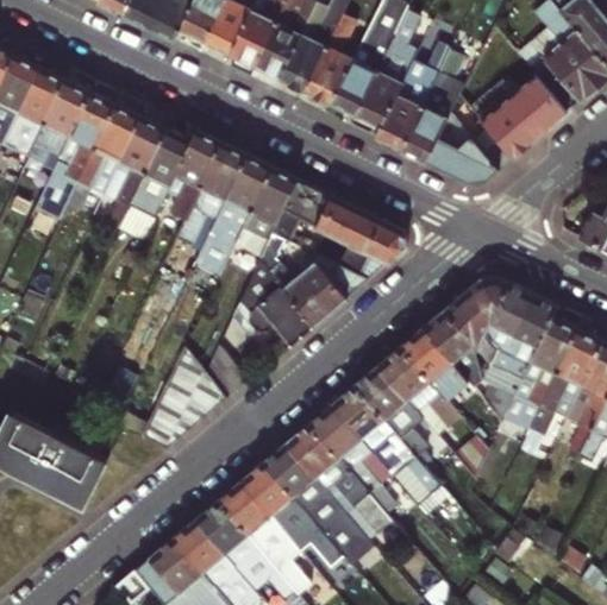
[(99,0),(98,4),(125,17),(132,0),(99,0)]
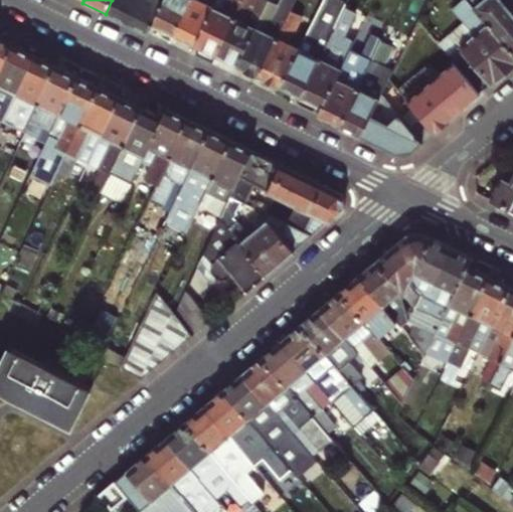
[(125,23),(136,0),(112,0),(106,14),(125,23)]
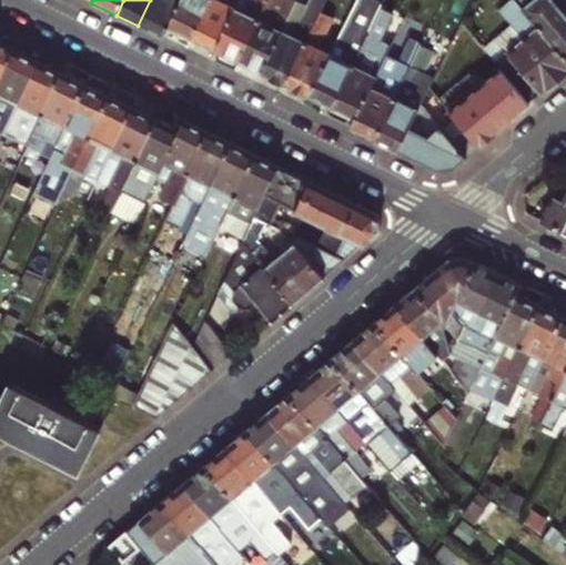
[(150,0),(138,26),(163,38),(168,29),(181,0),(150,0)]
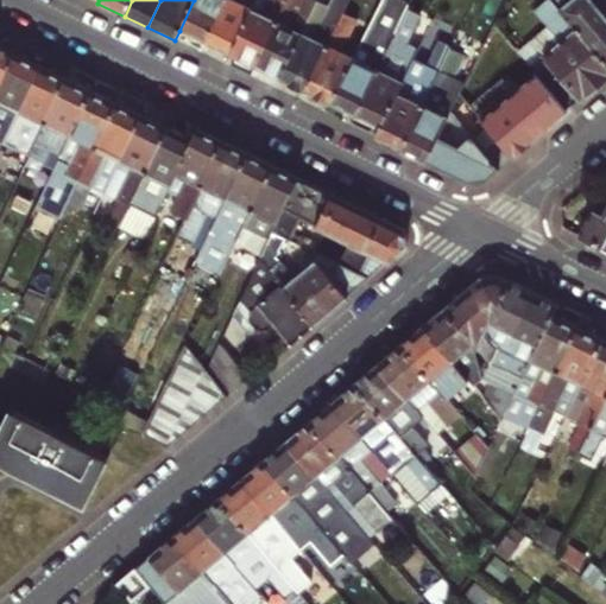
[(204,43),(225,0),(194,0),(180,31),(204,43)]
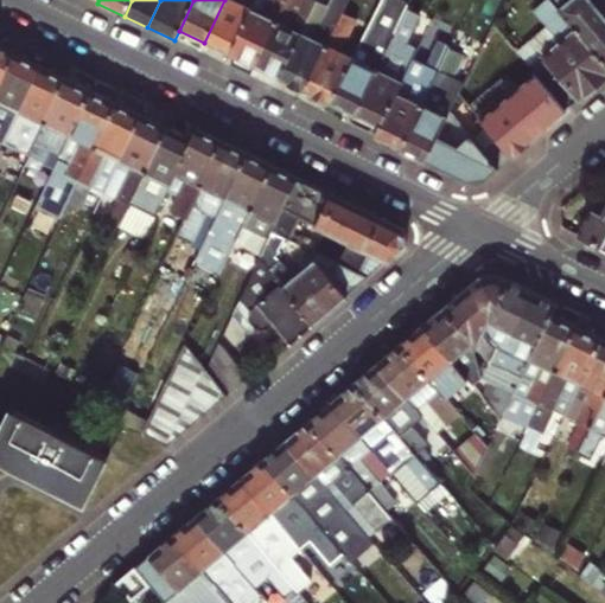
[(224,0),(204,43),(230,56),(256,0),(224,0)]
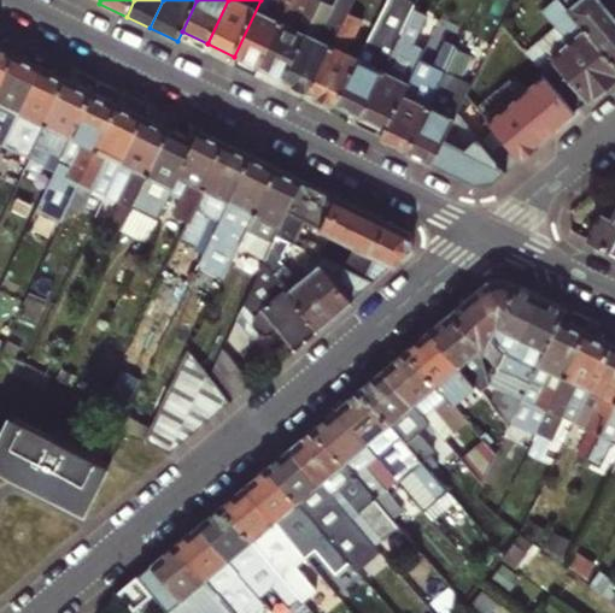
[(258,69),(291,0),(261,0),(234,57),(258,69)]
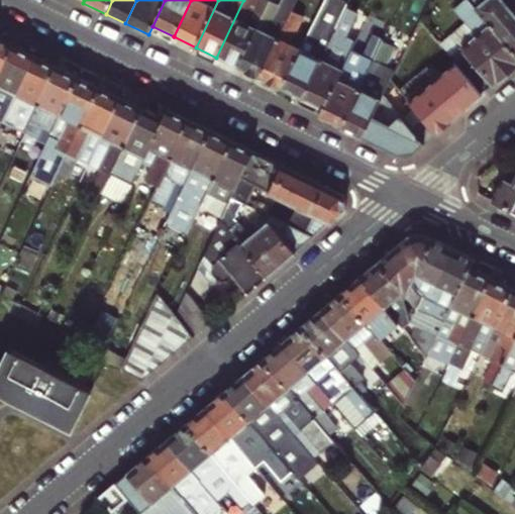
[(243,0),(216,58),(237,68),(256,28),(247,24),(258,0),(243,0)]
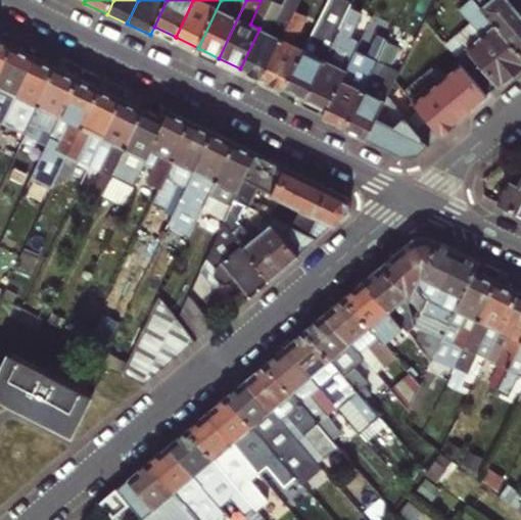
[(259,29),(240,68),(261,78),(293,10),(297,0),(285,0),(283,5),(281,4),(268,32),(259,29)]
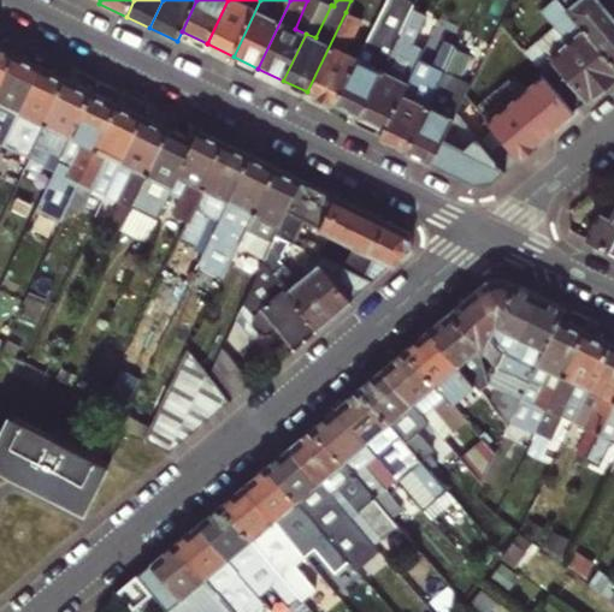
[(613,79),(613,64),(560,0),(550,0),(544,6),(555,19),(550,24),(567,45),(538,70),(574,113),(613,79)]
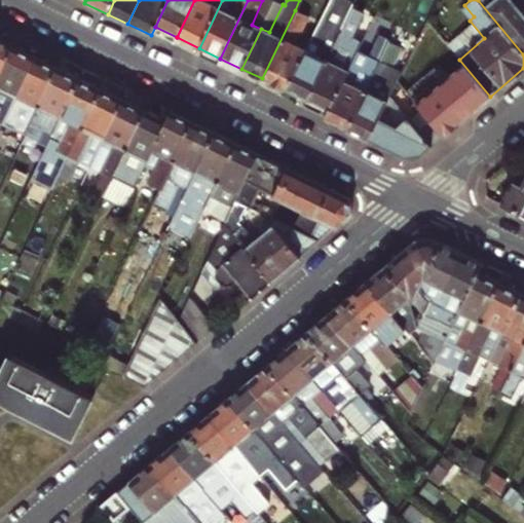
[(478,0),(523,54),(523,11),(514,0),(478,0)]
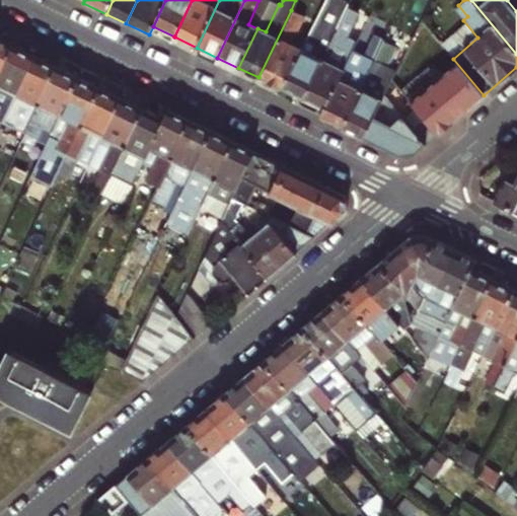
[(305,16),(291,10),(259,77),(282,88),(301,49),(291,45),(305,16)]
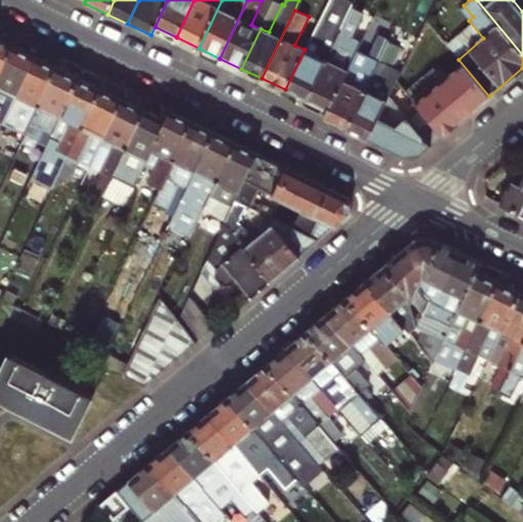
[(328,111),(343,82),(348,71),(357,52),(362,42),(352,38),(360,21),(350,15),(342,33),(309,101),(328,111)]
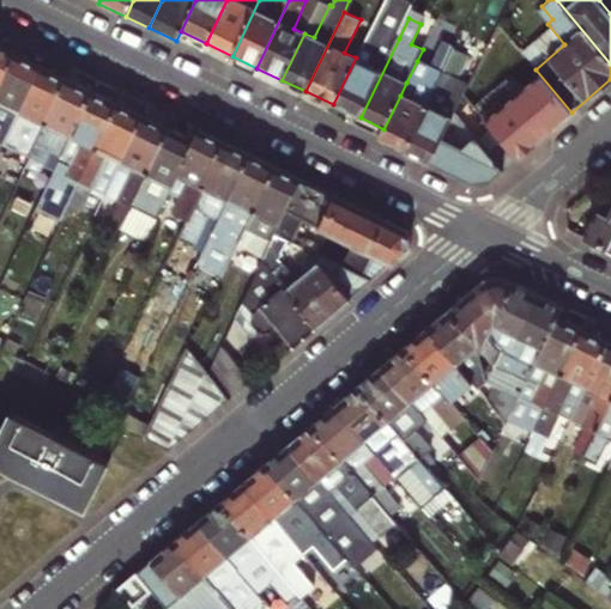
[(344,53),(356,58),(371,25),(361,19),(344,53)]
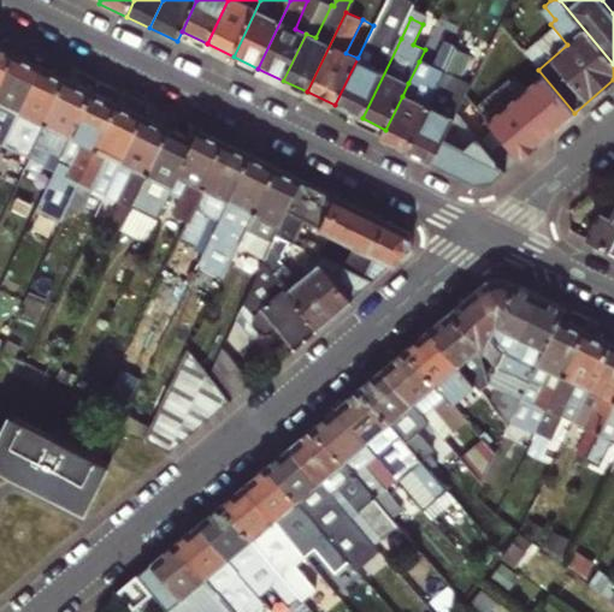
[(435,30),(423,24),(413,45),(425,49),(435,30)]
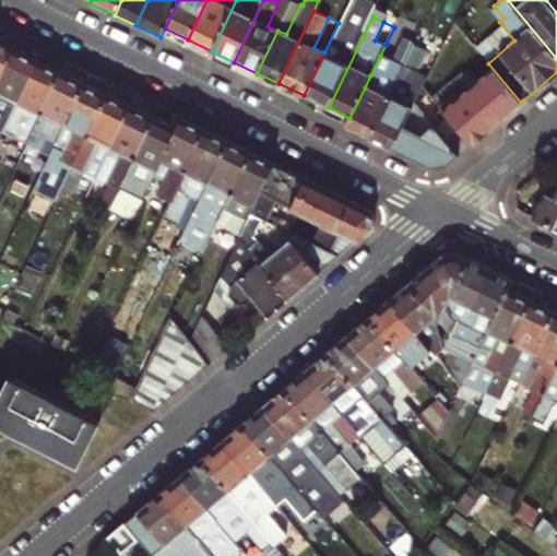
[(324,52),(304,95),(329,107),(364,35),(339,23),(324,52)]
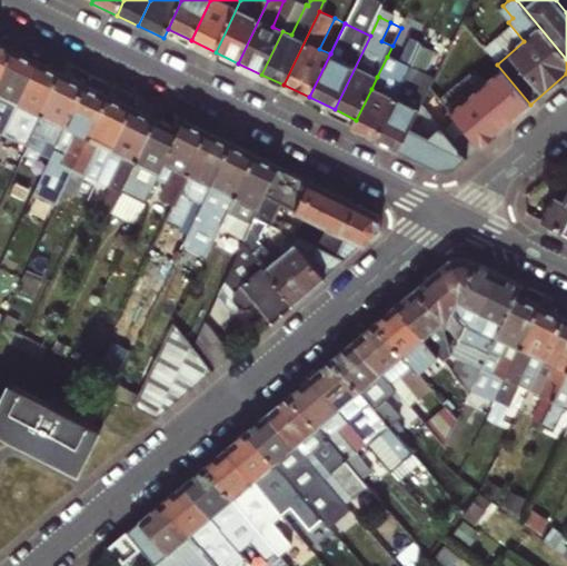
[(401,63),(396,61),(387,57),(377,77),(371,89),(356,120),(351,129),(376,141),(411,68),(421,48),(423,46),(413,41),(407,52),(401,63)]
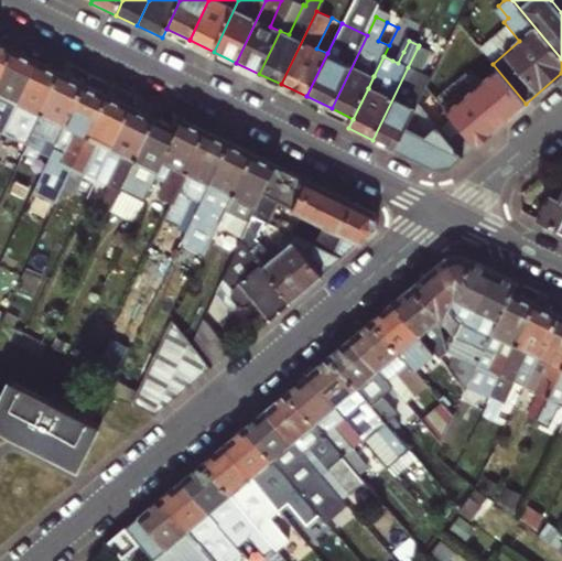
[(0,72),(10,51),(0,45),(0,72)]
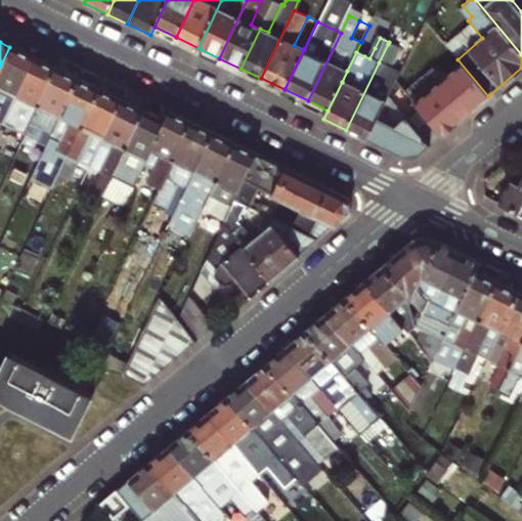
[(375,48),(361,42),(356,52),(364,56),(370,58),(375,48)]
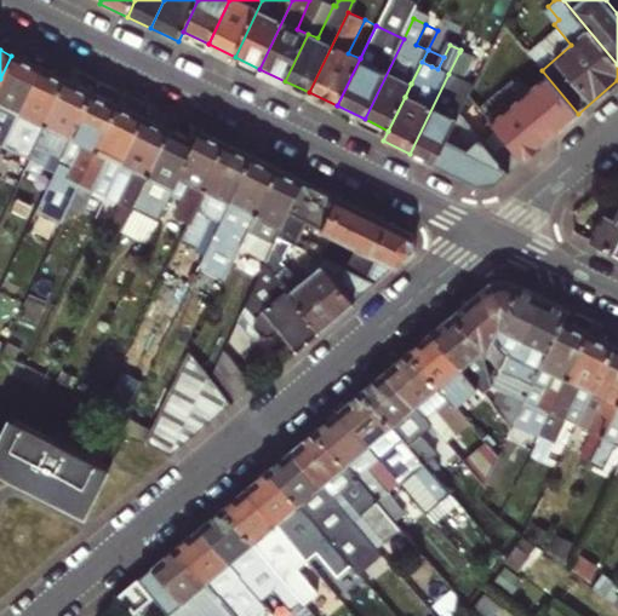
[(459,52),(448,74),(410,154),(435,166),(461,114),(469,97),(474,87),(463,82),(474,58),(459,52)]
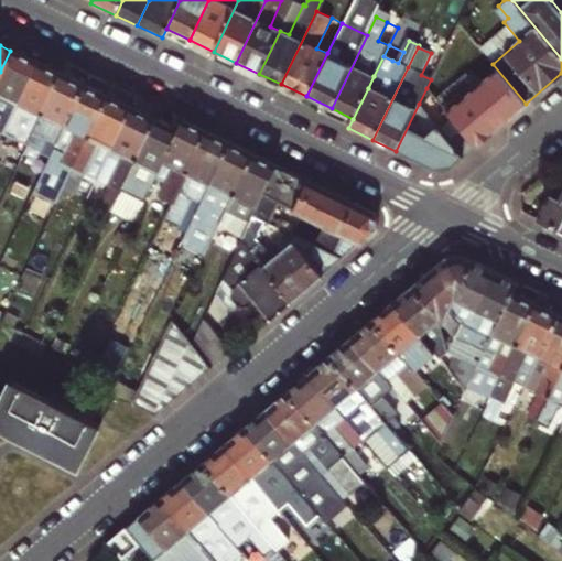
[(33,62),(10,51),(0,72),(0,105),(4,97),(14,101),(33,62)]
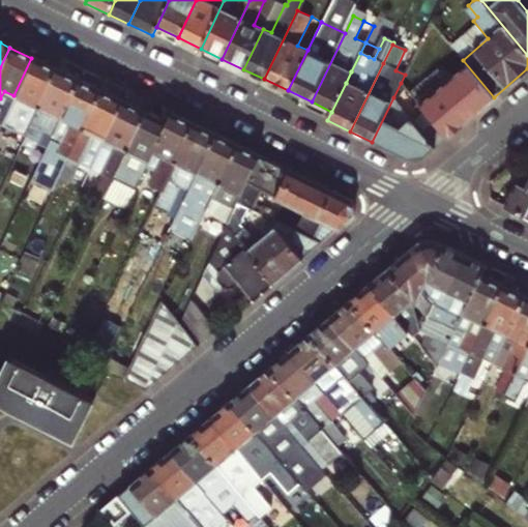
[(31,58),(13,95),(22,99),(7,128),(23,136),(55,69),(31,58)]
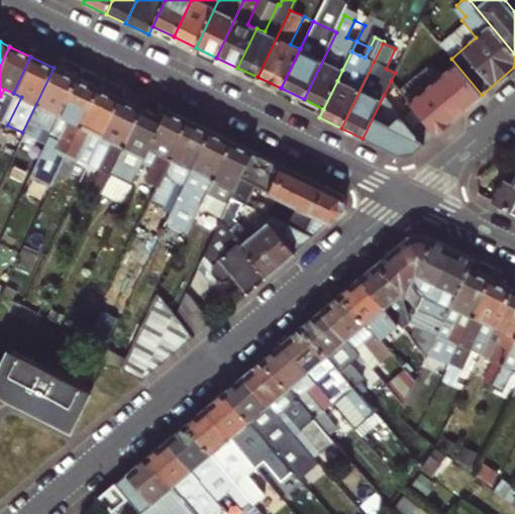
[(46,110),(57,114),(74,78),(54,68),(22,132),(8,161),(19,166),(46,110)]
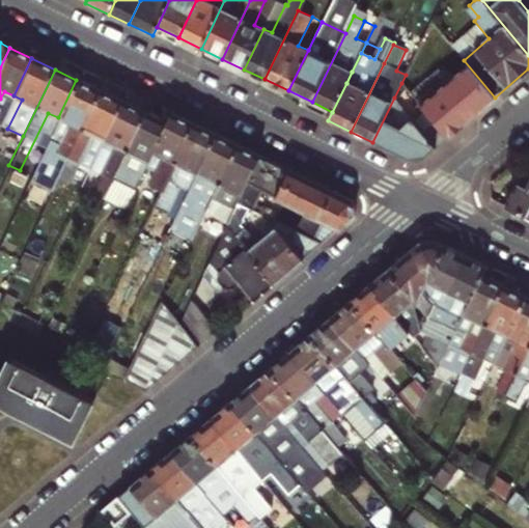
[(448,137),(476,113),(445,77),(417,102),(434,120),(448,137)]
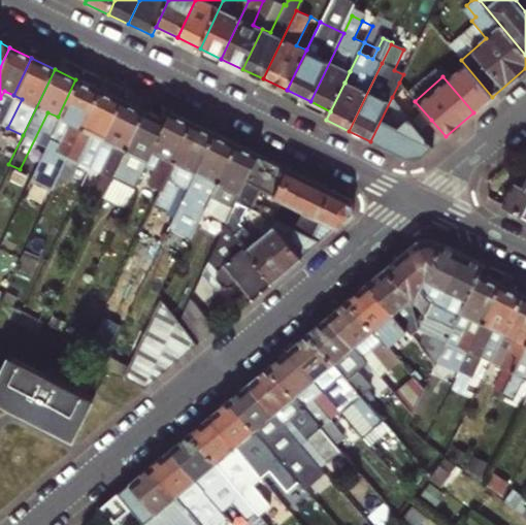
[(75,79),(58,117),(43,145),(65,156),(98,91),(75,79)]
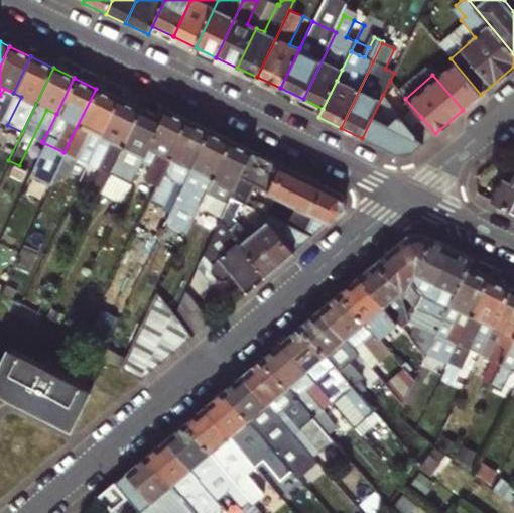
[(0,119),(13,93),(4,89),(0,96),(0,119)]
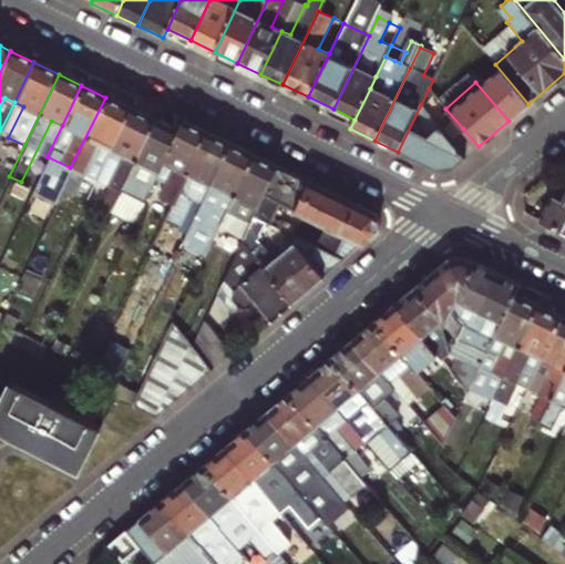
[(83,175),(88,176),(102,146),(112,151),(132,110),(105,98),(70,167),(60,190),(73,195),(83,175)]
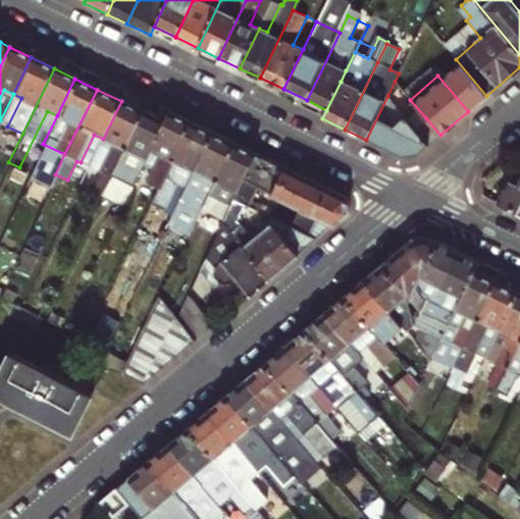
[(13,94),(0,120),(0,123),(7,126),(21,98),(13,94)]
